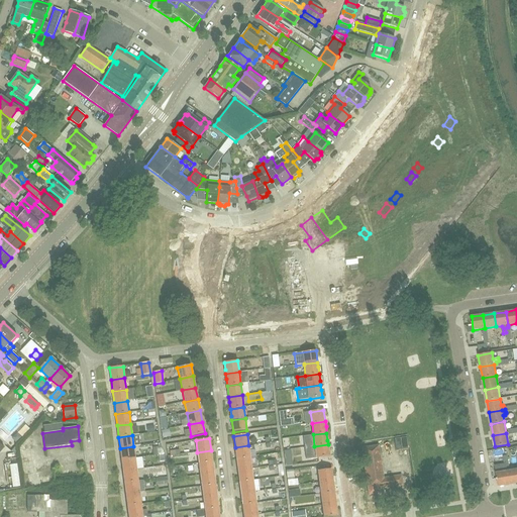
[(288,438),(289,446),(300,446),(300,438),(288,438)]
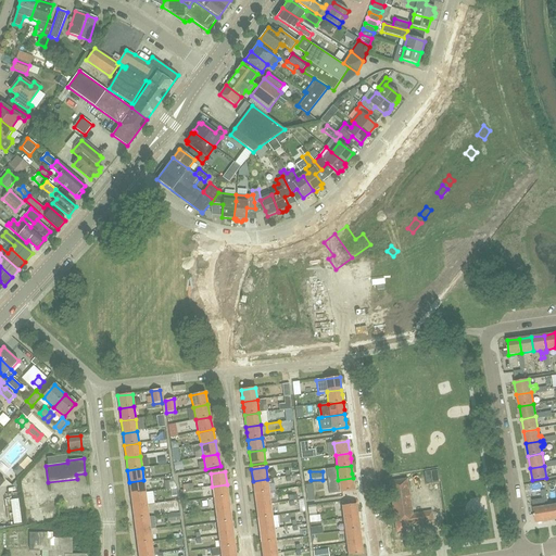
[(340,493),(354,491),(353,478),(338,480),(340,493)]
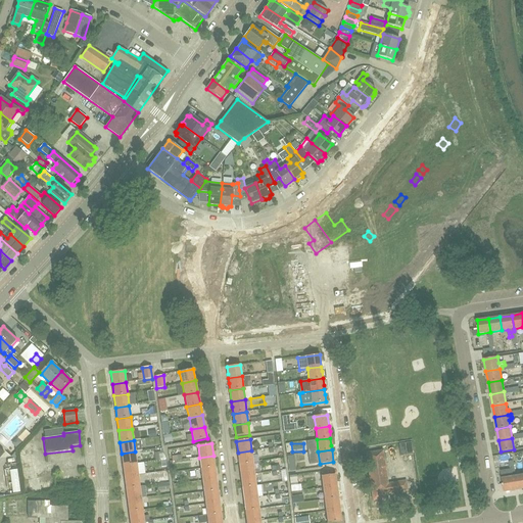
[(253,463),(251,450),(238,453),(238,458),(239,465),(253,463)]
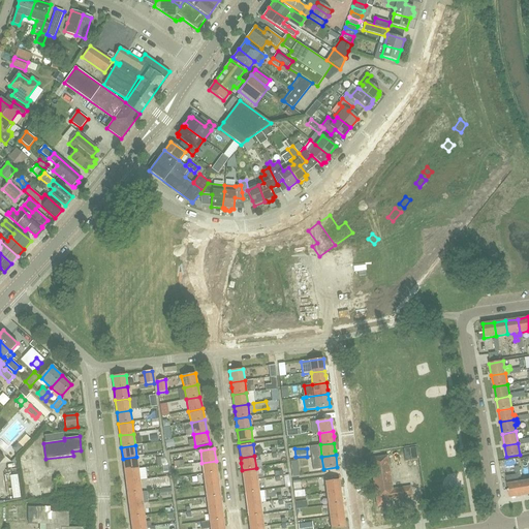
[(370,459),(375,495),(377,506),(386,505),(385,500),(412,497),(411,487),(393,489),(387,456),(370,459)]
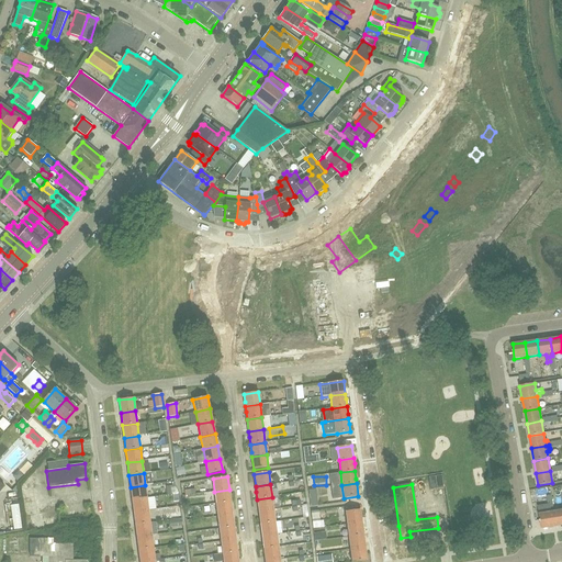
[(145,485),(131,487),(132,501),(147,498),(145,485)]
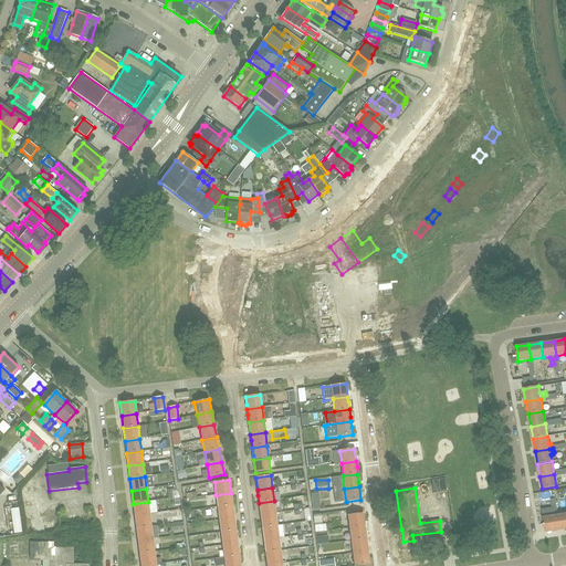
[(218,507),(232,505),(231,493),(216,495),(218,507)]
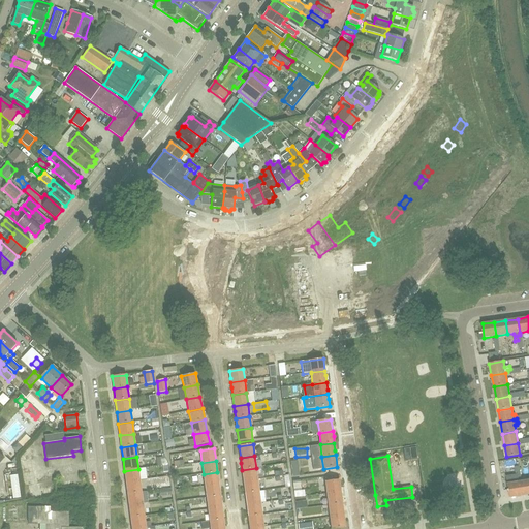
[(244,481),(257,479),(256,468),(242,470),(243,477),(244,481)]
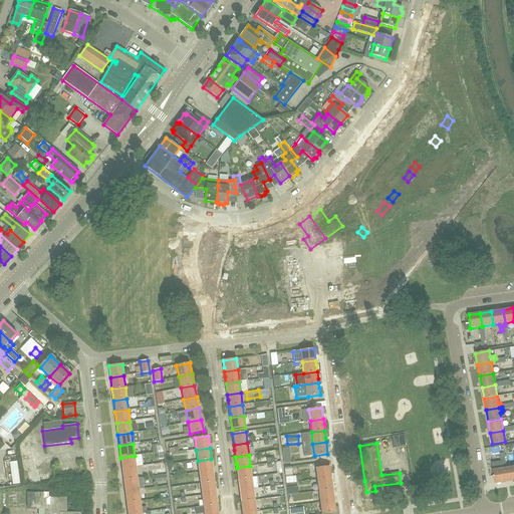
[(135,456),(120,458),(122,469),(136,467),(135,456)]
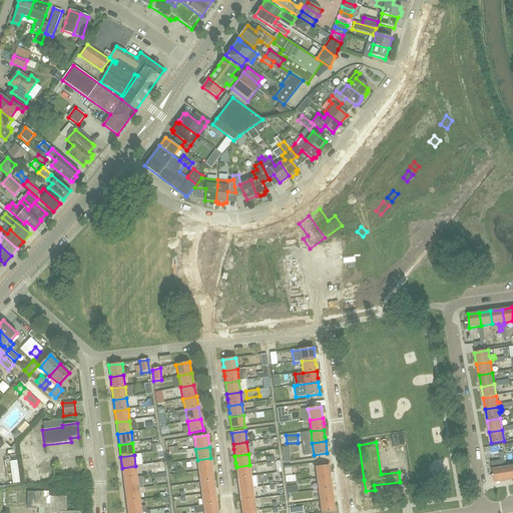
[(198,471),(212,470),(210,458),(197,460),(198,471)]
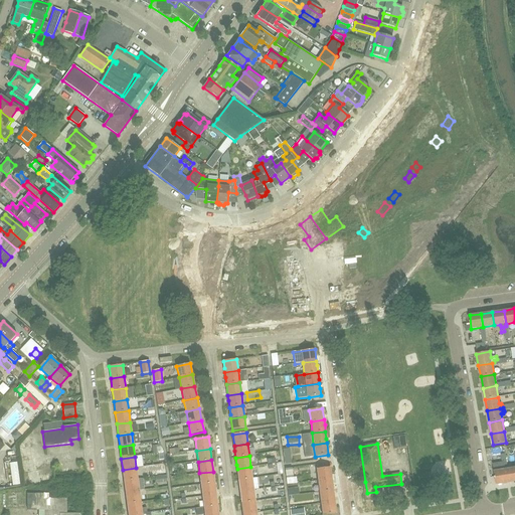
[(20,486),(20,465),(4,465),(5,487),(20,486)]
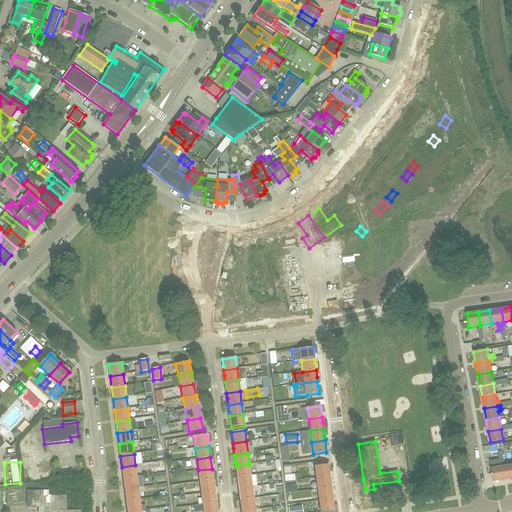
[(491,468),(493,482),(504,480),(502,466),(502,463),(499,464),(498,464),(498,467),(491,468)]
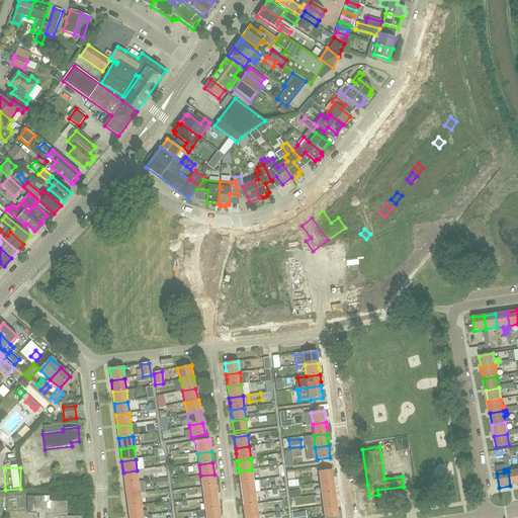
[(239,476),(240,483),(254,482),(252,469),(239,471),(239,476)]
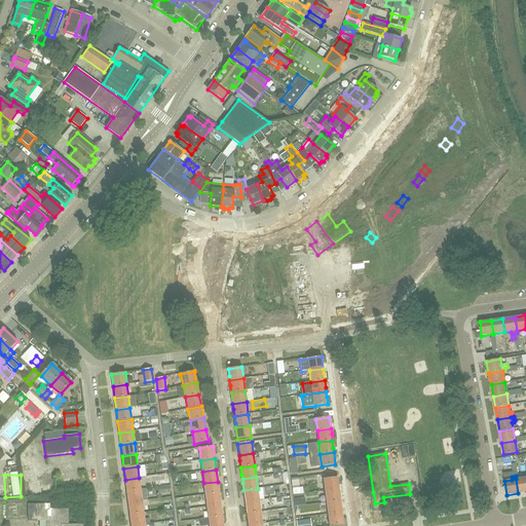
[(525,491),(525,477),(516,479),(518,493),(525,491)]
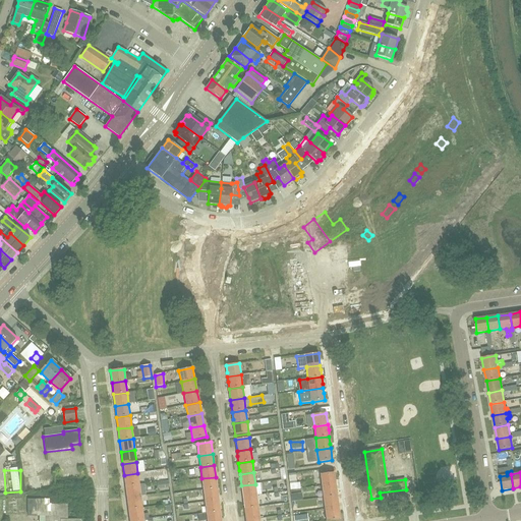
[(124,475),(125,486),(139,485),(137,473),(124,475)]
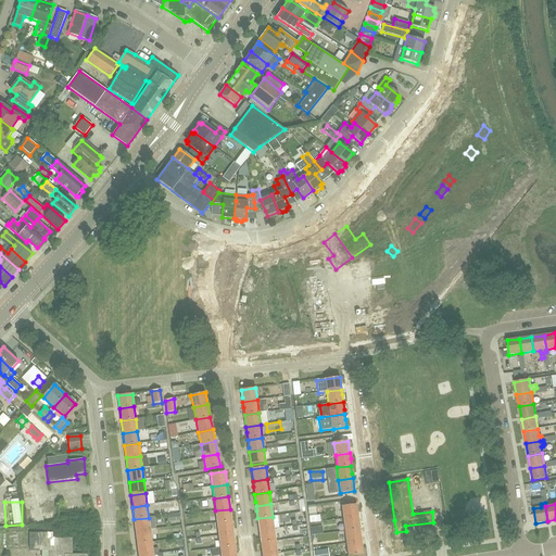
[(358,517),(356,505),(342,506),(343,519),(358,517)]
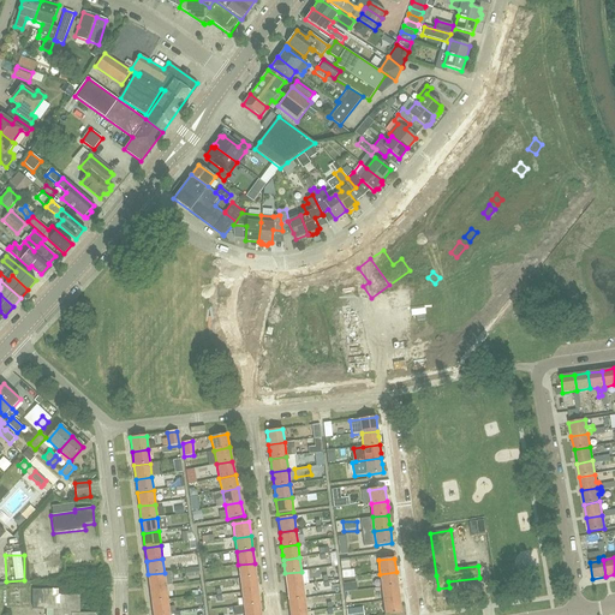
[(240,579),(256,577),(255,563),(238,565),(240,579)]
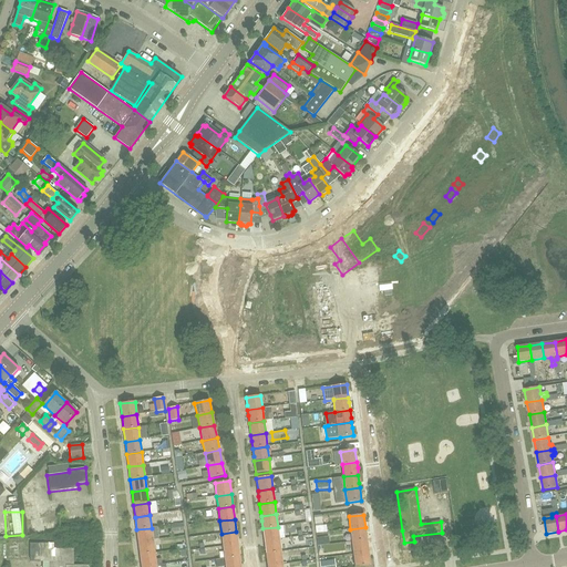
[(278,527),(263,528),(265,542),(279,539),(278,527)]
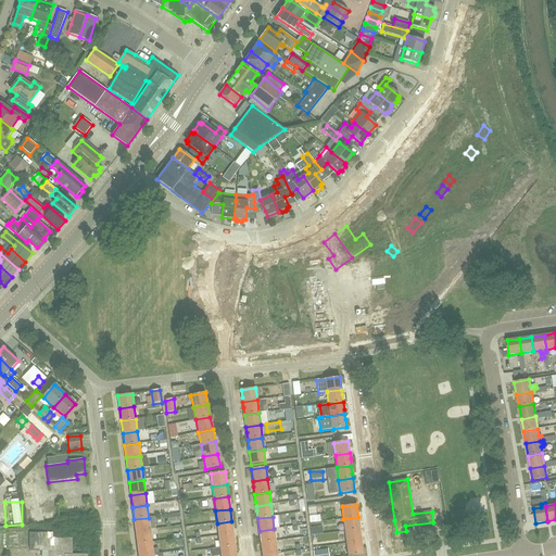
[(343,519),(345,532),(359,530),(358,522),(358,517),(343,519)]
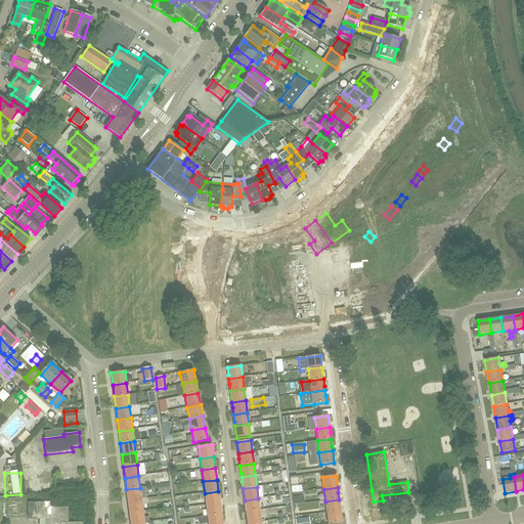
[(141,499),(140,488),(126,489),(128,501),(141,499)]
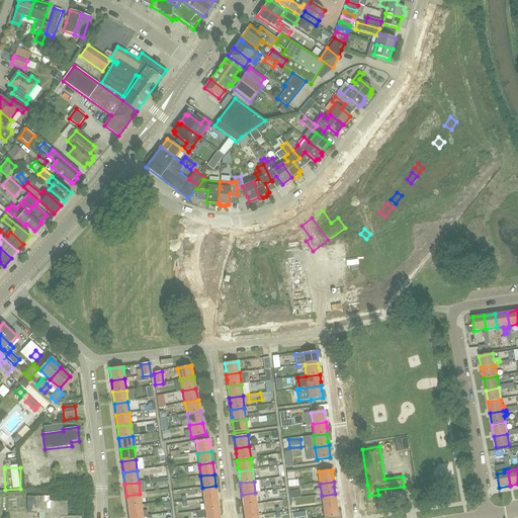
[(216,486),(202,488),(203,499),(218,498),(216,486)]
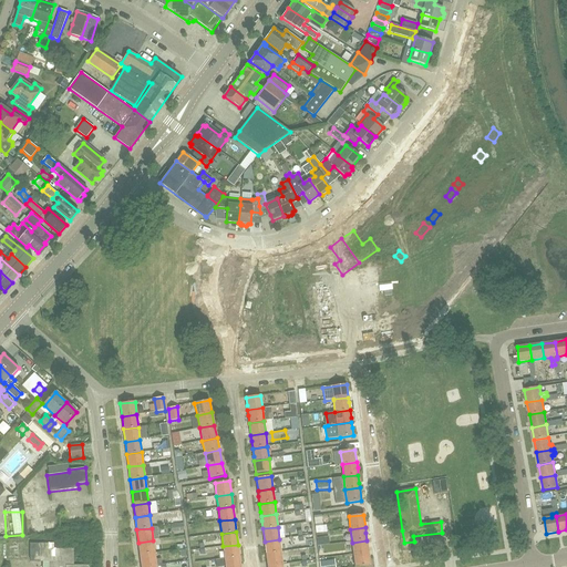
[(317,539),(318,547),(329,546),(328,537),(317,539)]
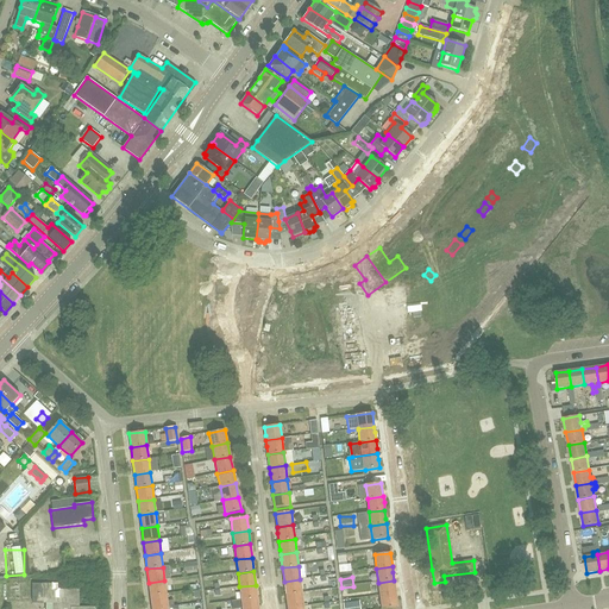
[(300,579),(284,582),(286,595),(302,594),(300,579)]
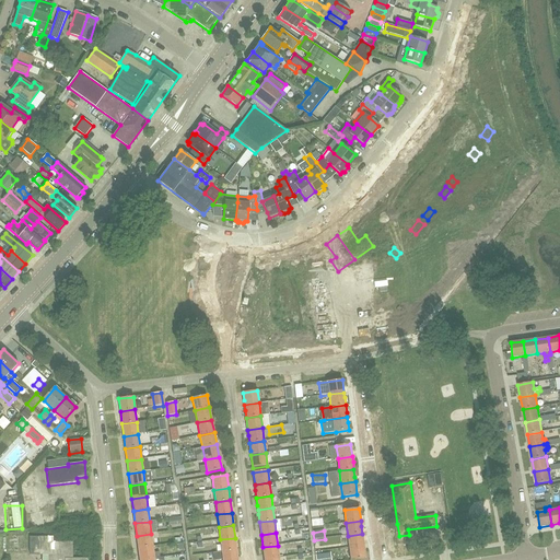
[(153,546),(151,534),(137,536),(138,548),(153,546)]
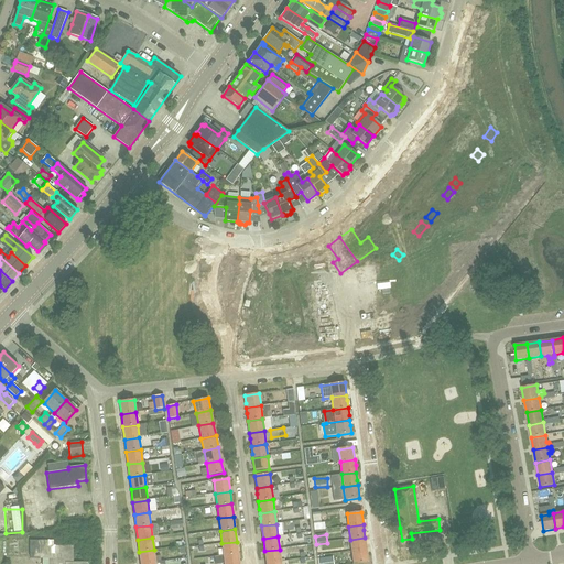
[(366,545),(365,538),(350,540),(351,552),(367,550),(366,545)]
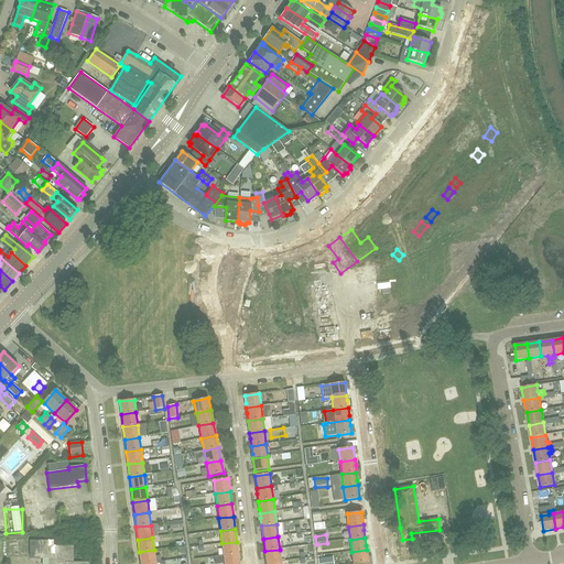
[(88,563),(73,563),(73,546),(53,546),(53,541),(30,541),(31,560),(43,559),(42,563),(88,563)]
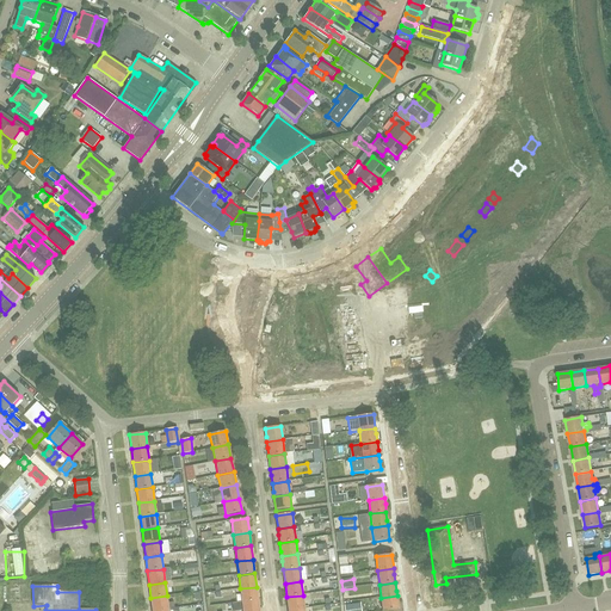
[(242,603),(258,600),(257,587),(240,588),(242,603)]
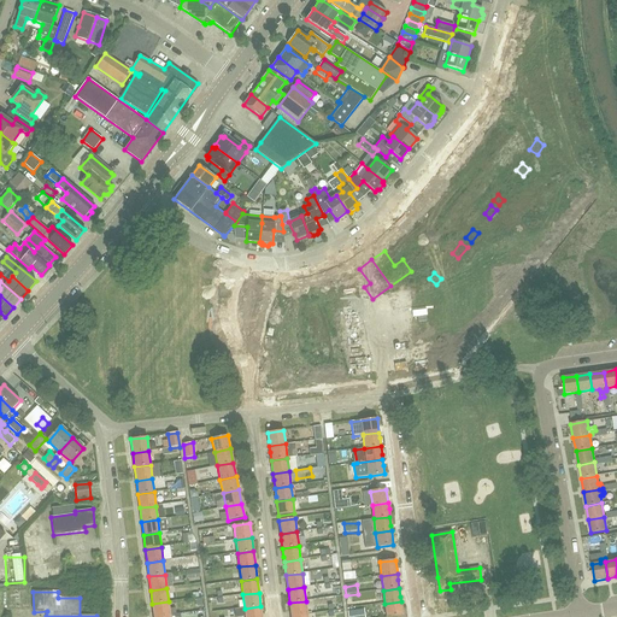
[(152,604),(153,616),(158,616),(170,616),(170,615),(176,615),(175,609),(170,610),(169,601),(152,604)]
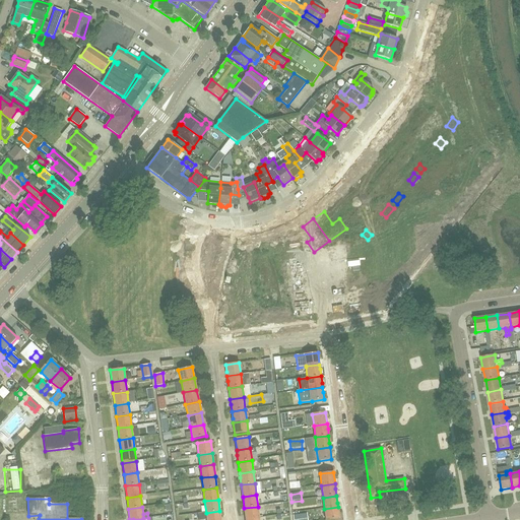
[(246,519),(259,518),(258,507),(244,508),(245,515),(246,519)]
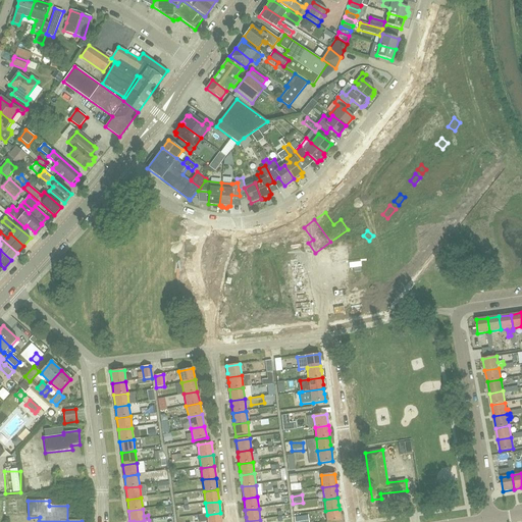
[(340,509),(325,511),(326,521),(330,521),(341,521),(340,513),(340,509)]
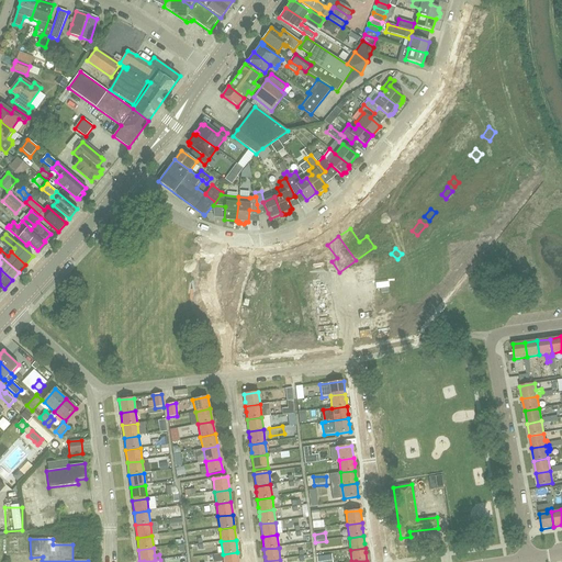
[(238,561),(237,552),(223,554),(214,555),(214,561),(222,561),(224,561),(223,561),(238,561)]
